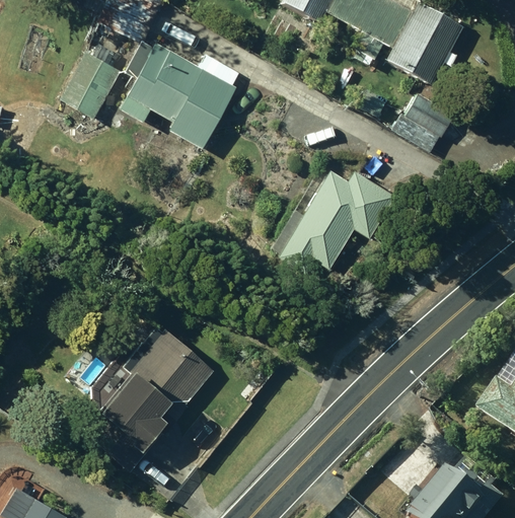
[(112,28),(143,43),(161,0),(106,0),(94,29),(107,37),(112,28)]
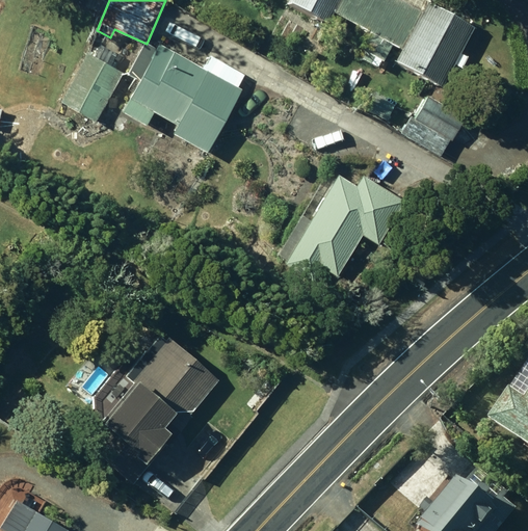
[(284,0),(283,2),(325,24),(332,12),(369,32),(360,50),(383,61),(392,45),(400,50),(395,61),(443,85),(475,26),(428,1),(422,11),(399,0),(284,0)]
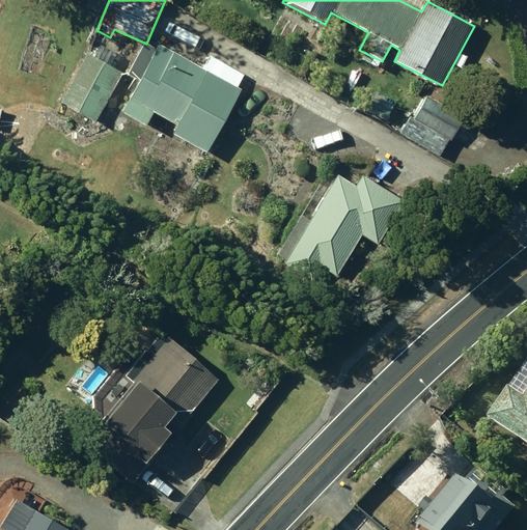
[(58,102),(96,122),(123,72),(111,65),(117,52),(98,42),(90,55),(84,52),(58,102)]
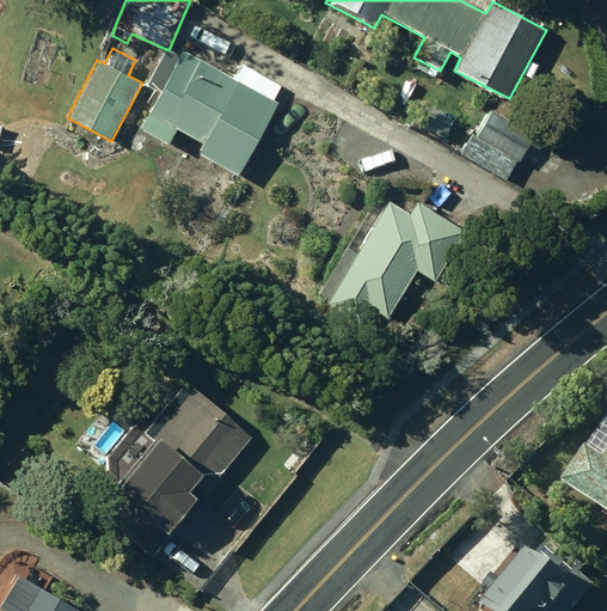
[(197,153),(238,176),(279,102),(182,52),(140,129),(166,144),(175,129),(202,144),(197,153)]
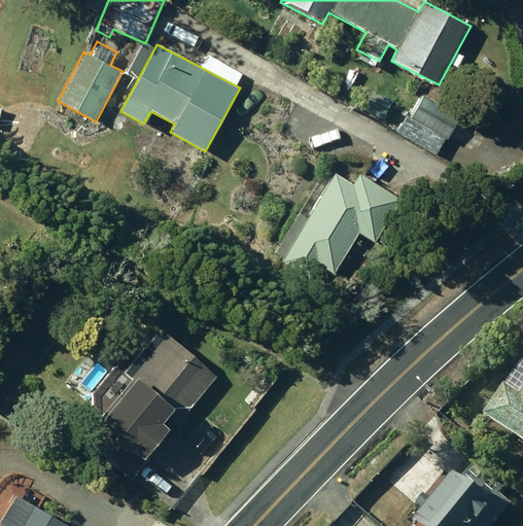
[(398,131),(438,153),(447,137),(449,137),(462,114),(425,93),(412,116),(409,114),(398,131)]
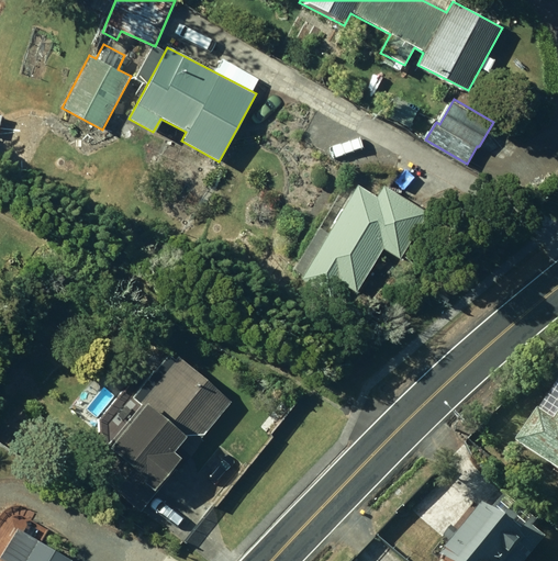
[(0,149),(14,153),(19,128),(4,126),(7,114),(0,112),(0,149)]
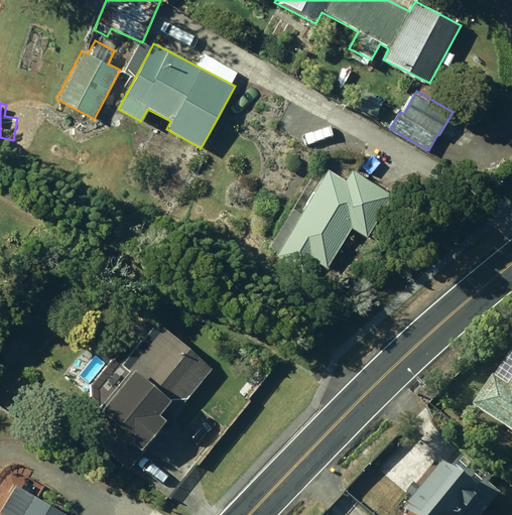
[(275,256),(303,273),(312,259),(328,268),(352,227),(368,237),(393,195),(352,169),(347,180),(329,170),(301,215),(292,209),(269,247),(277,253),(275,256)]
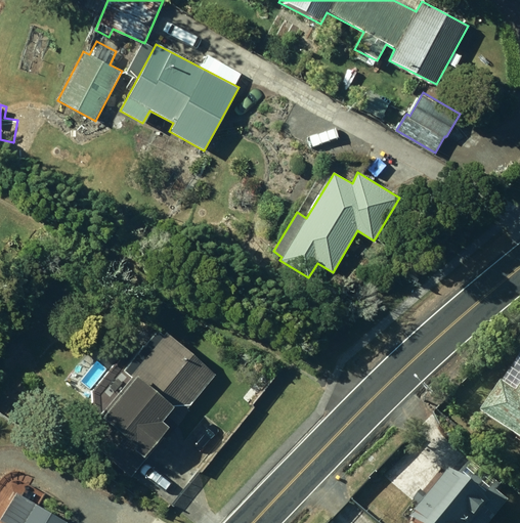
[(82,439),(129,478),(215,376),(164,334),(128,377),(130,379),(82,439)]
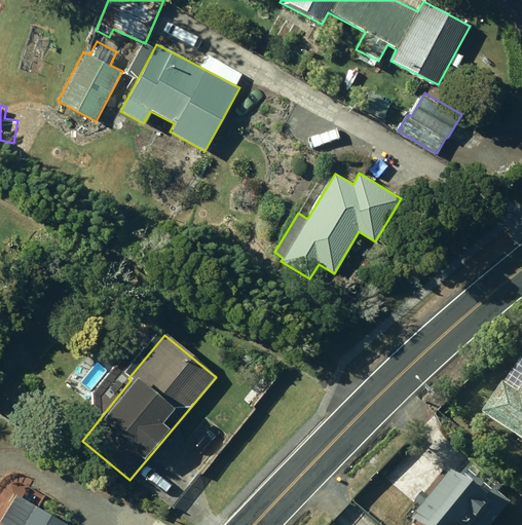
[(482,416),(521,442),(521,394),(520,396),(504,385),(482,416)]
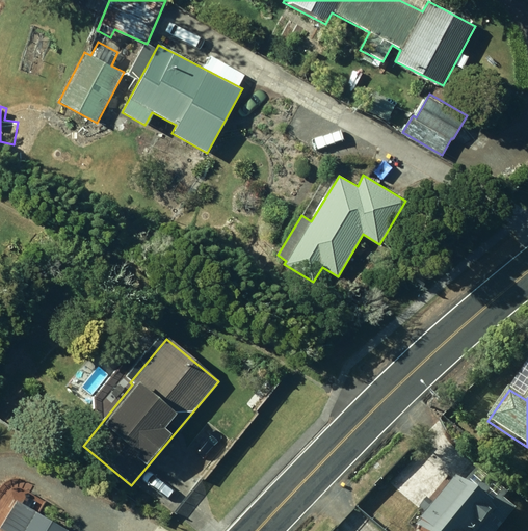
[(501,530),(519,510),(505,500),(511,492),(491,475),(476,495),(458,481),(418,529),(419,530),(501,530)]
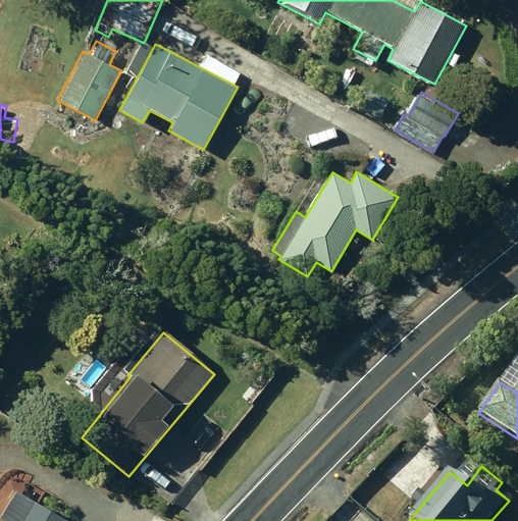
[(511,501),(502,511),(512,519),(517,513),(517,486),(510,480),(501,492),(511,501)]
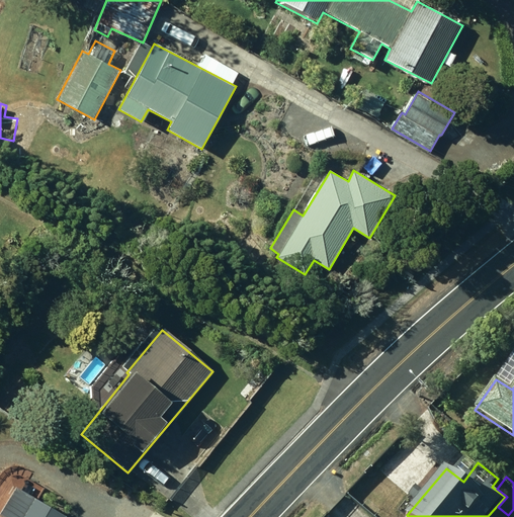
[(0,516),(65,516),(66,516),(14,488),(0,512),(0,516)]
